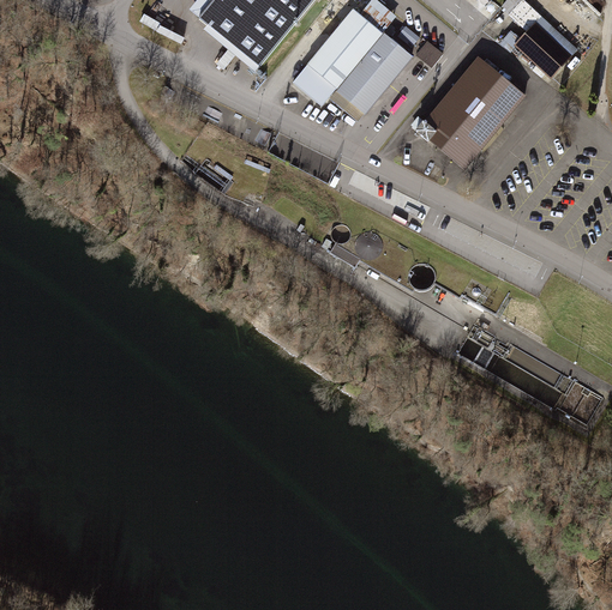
[(209,0),(197,14),(257,67),(313,0),(209,0)]
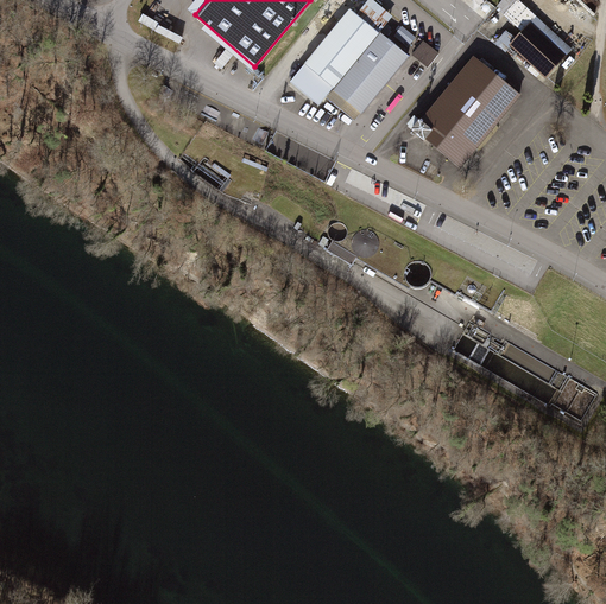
[(351,7),(304,62),(317,74),(342,95),(361,110),(408,55),(379,32),(393,14),(376,0),(366,0),(357,12),(351,7)]
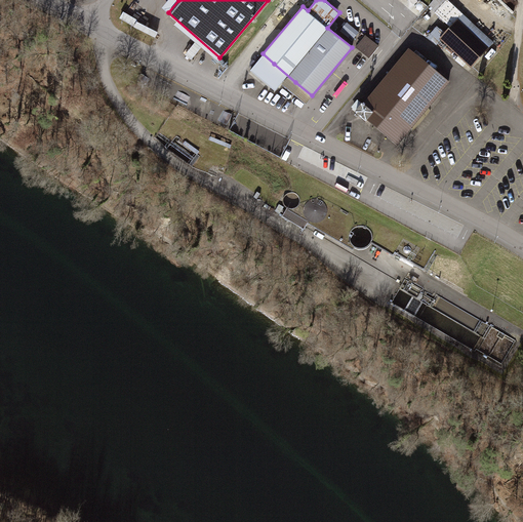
[(456,17),(439,37),(472,67),(489,47),(456,17)]
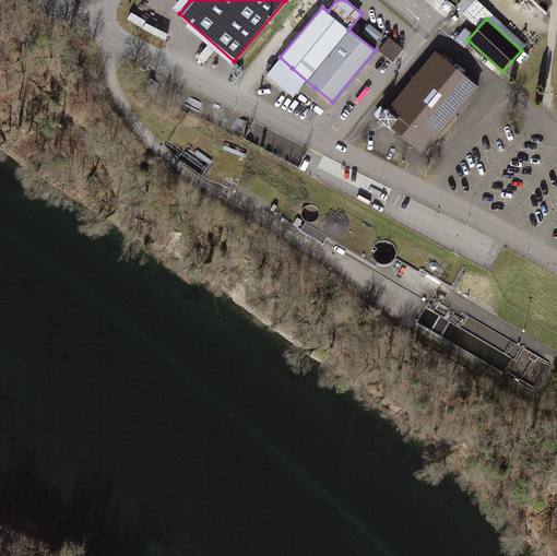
[(390,34),(379,47),(393,59),(404,46),(390,34)]
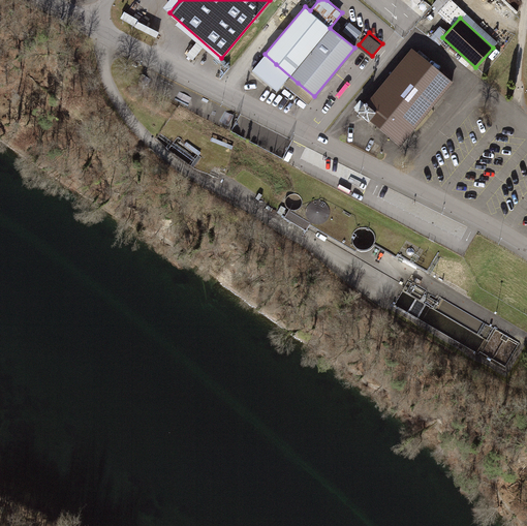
[(454,83),(412,48),(360,109),(401,144),(454,83)]
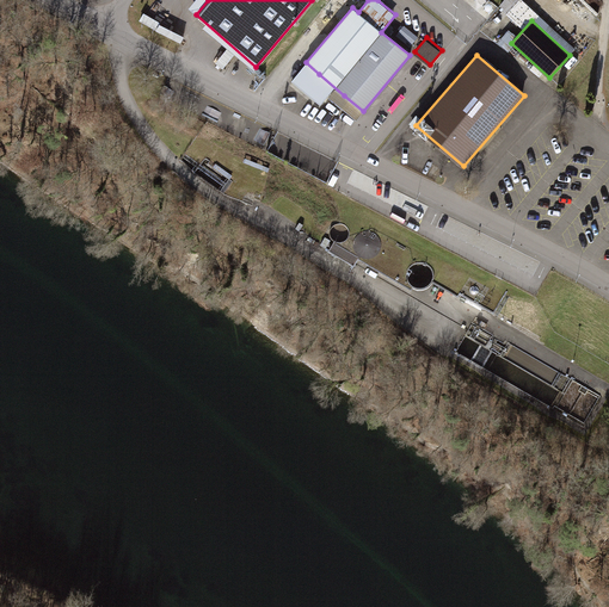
[(331,245),(410,290),(413,286),(406,279),(406,266),(412,262),(408,247),(370,225),(348,234),(345,239),(338,242),(333,241),(331,245)]
